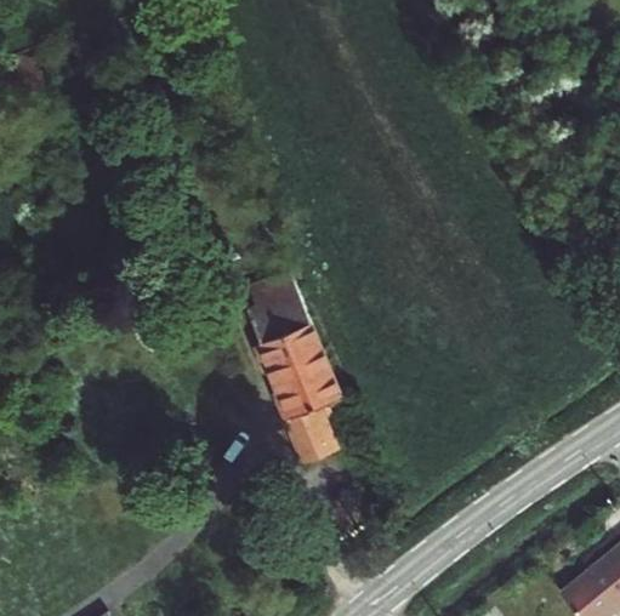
[(250,315),(293,297),(284,279),(242,296),(250,315)]
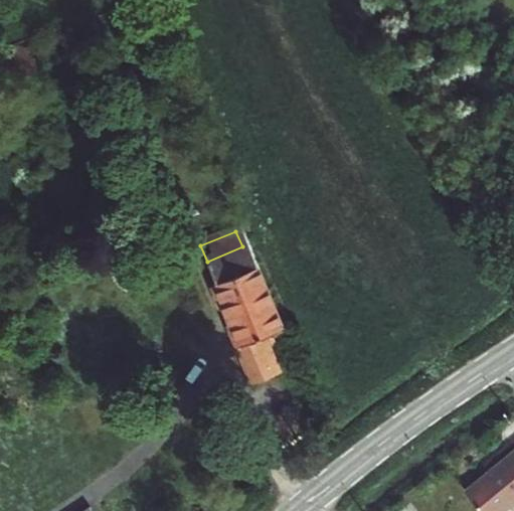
[(200,265),(211,288),(252,272),(242,246),(207,262),(200,265)]
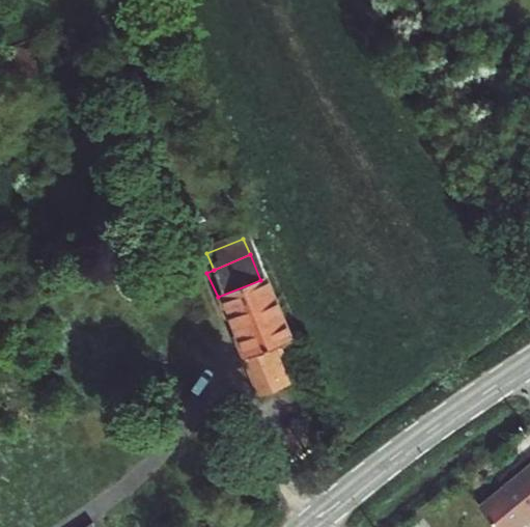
[(289,373),(304,367),(268,278),(260,280),(218,297),(245,363),(255,387),(289,373)]
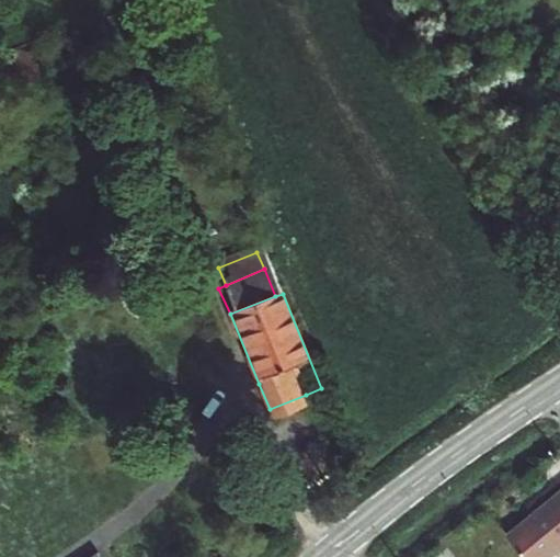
[(262,412),(270,409),(259,384),(250,388),(262,412)]
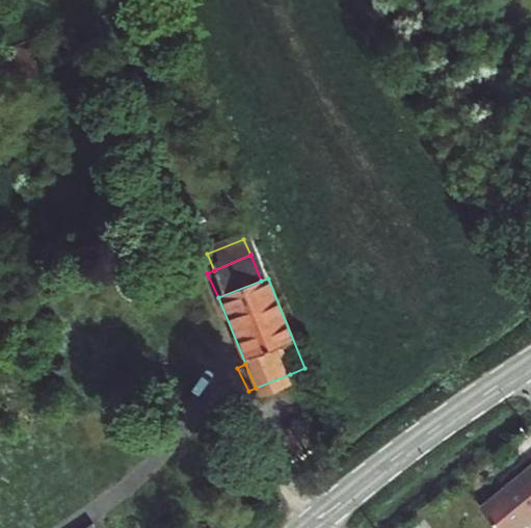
[(290,374),(256,388),(248,391),(255,404),(296,386),(290,374)]
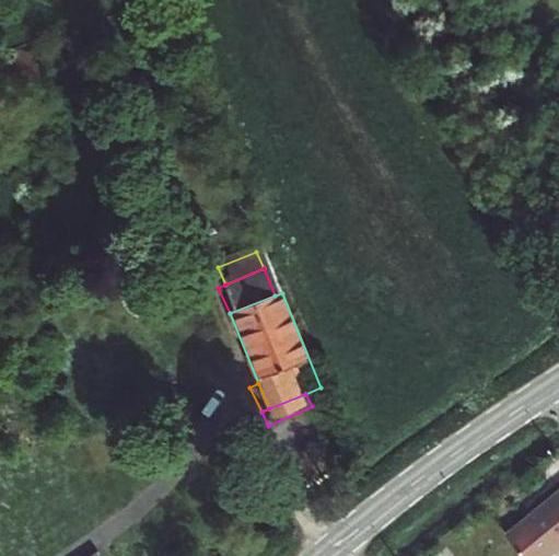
[(558,494),(512,533),(532,555),(558,555),(558,494)]
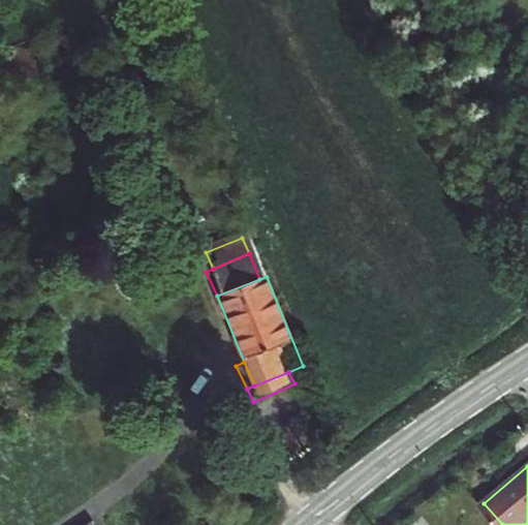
[(100,524),(94,515),(79,524),(100,524)]
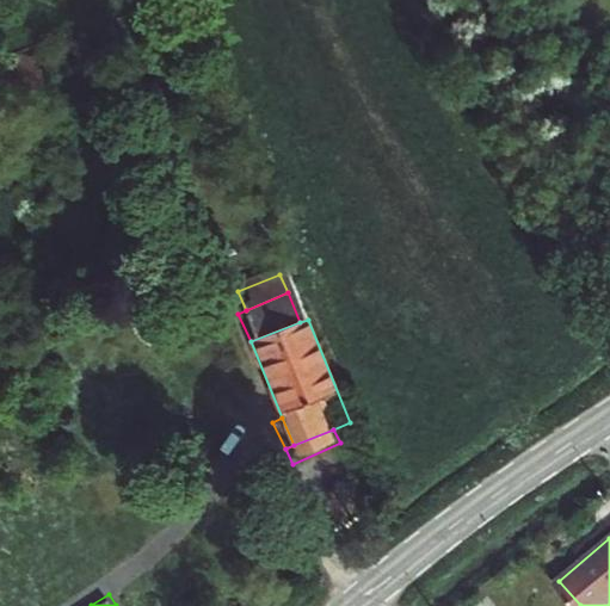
All buildings are outlined.
